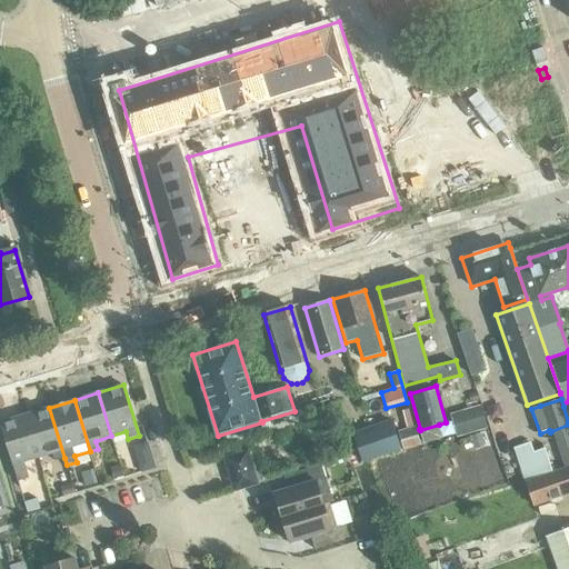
[(455,438),(460,436),(487,429),(480,407),(449,416),(455,438)]
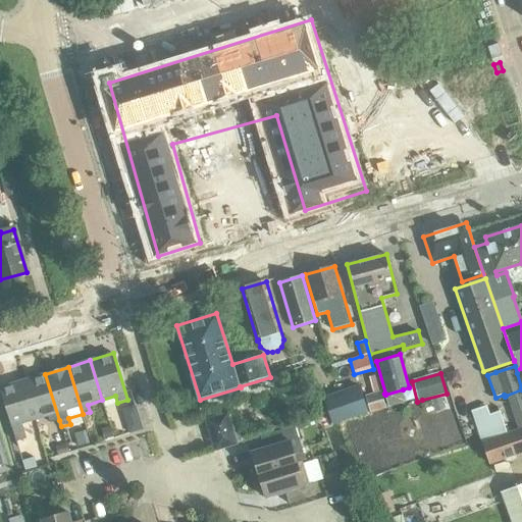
[(23,380),(36,420),(49,416),(51,422),(59,420),(45,374),(23,380)]
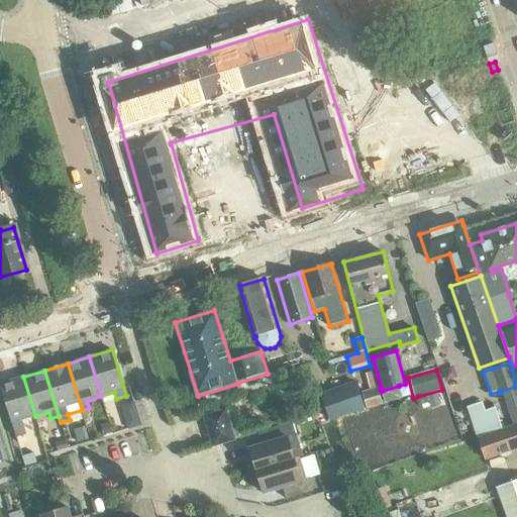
[(22,420),(35,416),(23,377),(0,384),(17,437),(26,434),(22,420)]
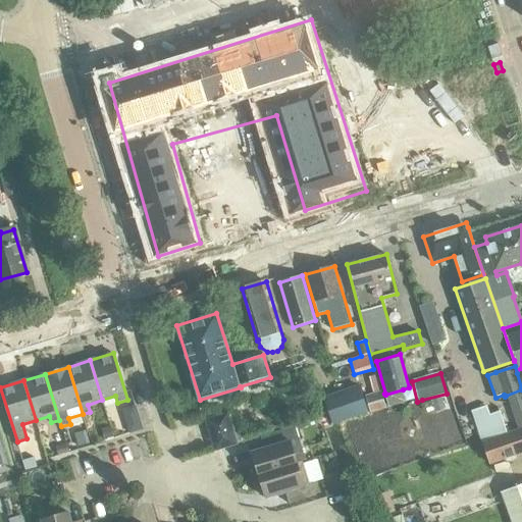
[(359,385),(322,398),(331,424),(331,425),(337,423),(367,413),(359,385)]
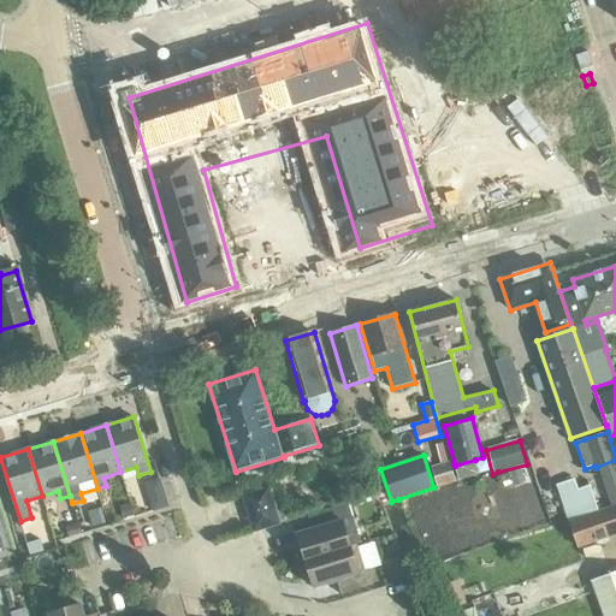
[(480,474),(475,460),(455,466),(458,480),(480,474)]
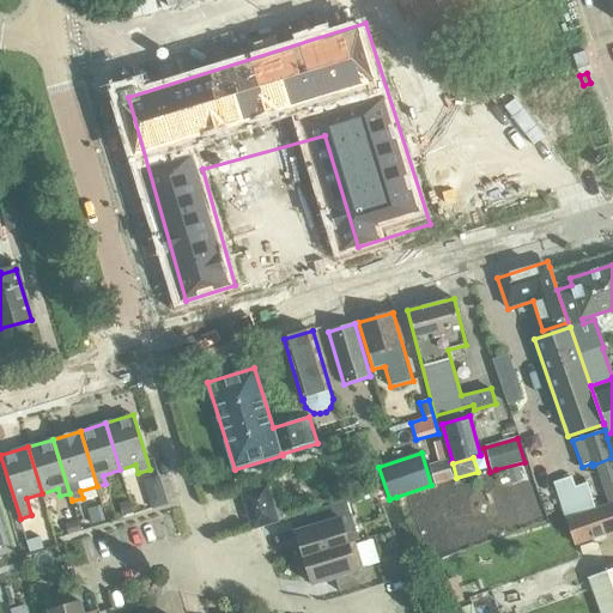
[(612,457),(594,465),(607,503),(612,501),(612,457)]
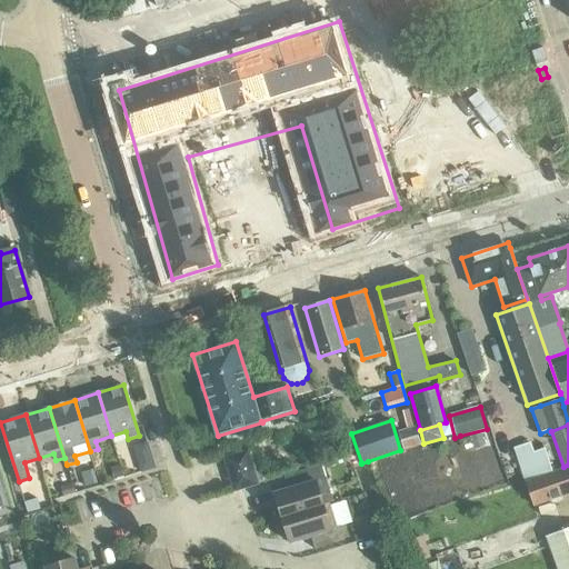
[(513,448),(525,481),(553,471),(546,448),(533,452),(530,442),(513,448)]
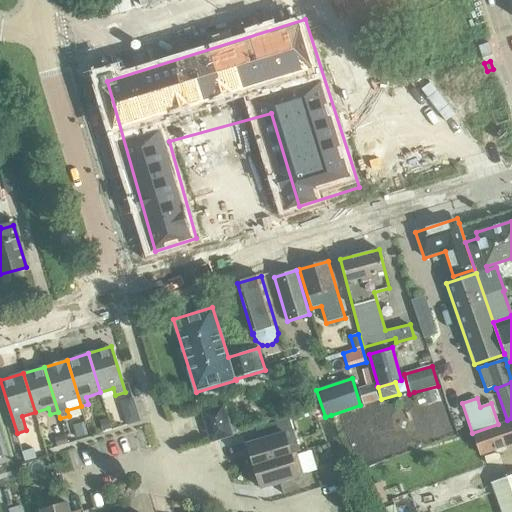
[(223,407),(202,414),(211,443),(219,441),(232,437),(232,436),(223,407)]
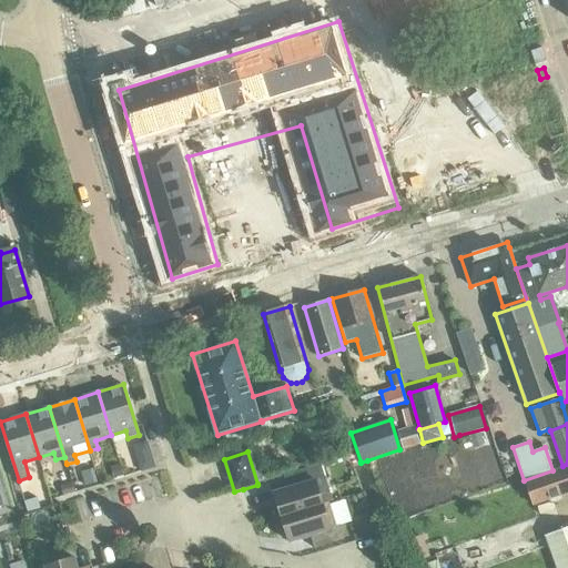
[(324,504),(317,480),(326,478),(321,464),(291,473),(295,486),(274,493),(277,503),(272,505),(276,519),(324,504)]
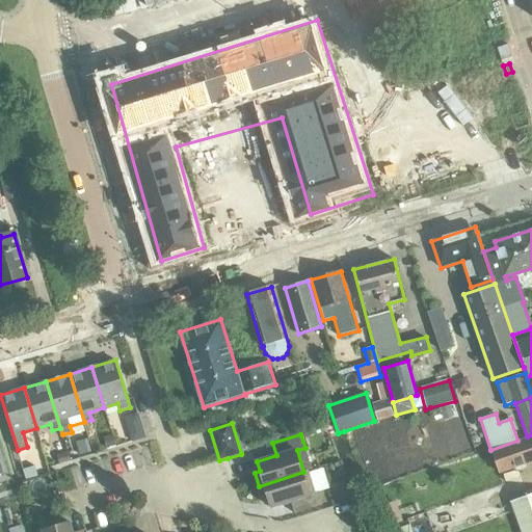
[(498,472),(527,461),(531,459),(531,434),(527,436),(519,440),(517,441),(490,450),(489,451),(498,472)]
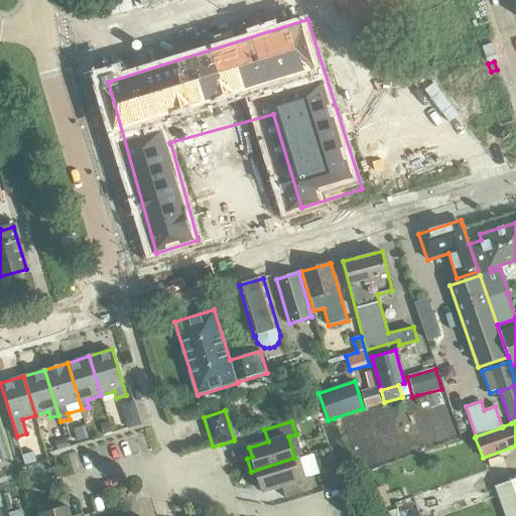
[(74,429),(78,441),(89,438),(85,426),(74,429)]
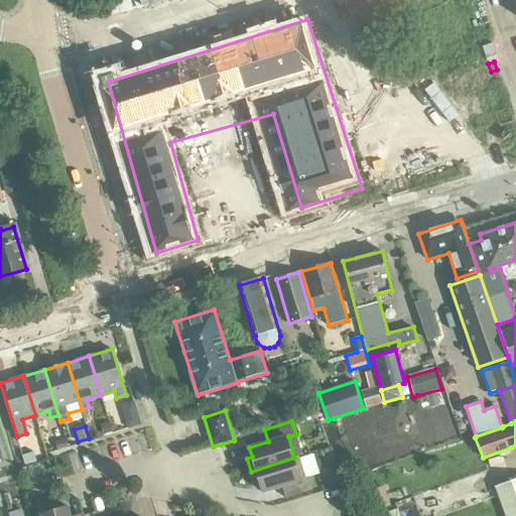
[(22,456),(25,466),(36,462),(34,453),(22,456)]
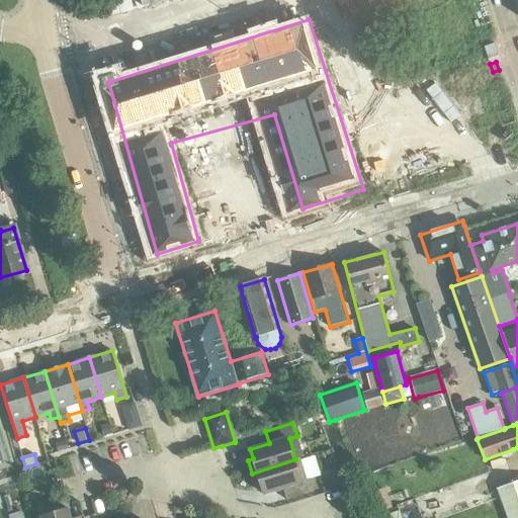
[(295,459),(252,473),(256,487),(261,485),(264,494),(283,488),(286,500),(314,492),(310,479),(307,480),(300,457),(295,459)]
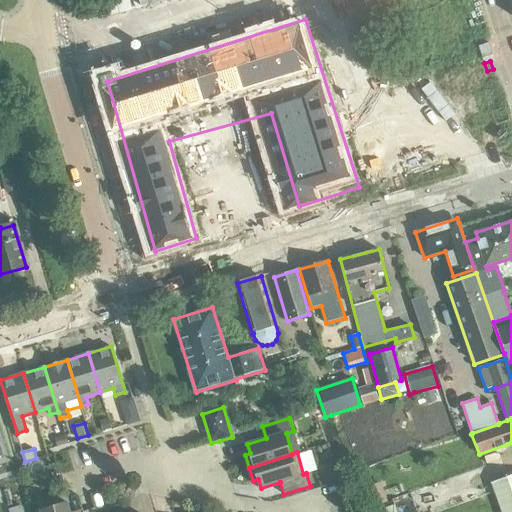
[(501,511),(511,511),(511,474),(491,482),(501,511)]
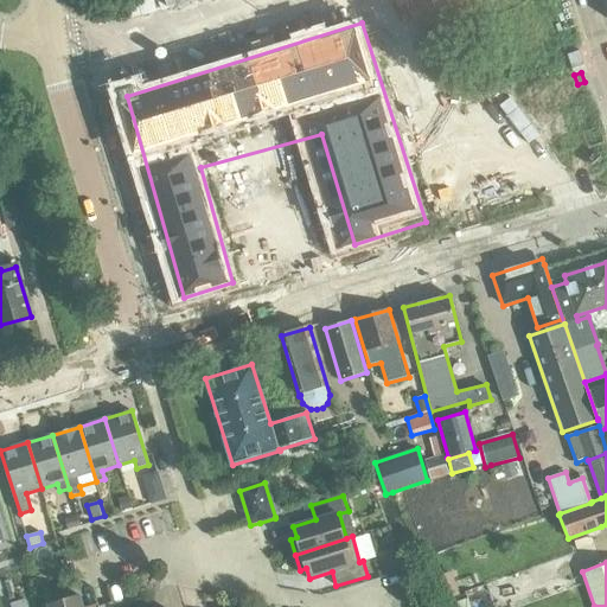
[(451,572),(438,576),(446,599),(459,594),(451,572)]
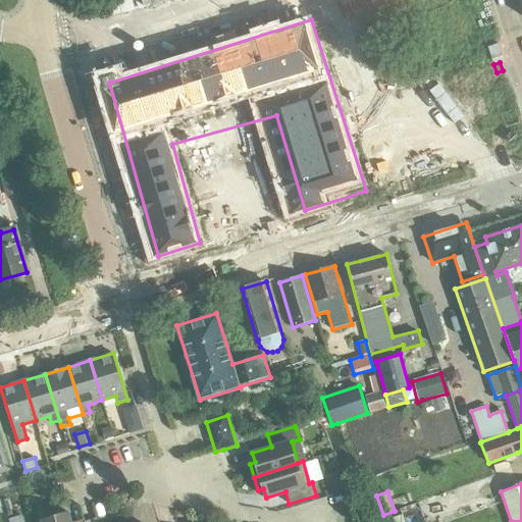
[(4,521),(23,521),(18,506),(2,511),(4,521)]
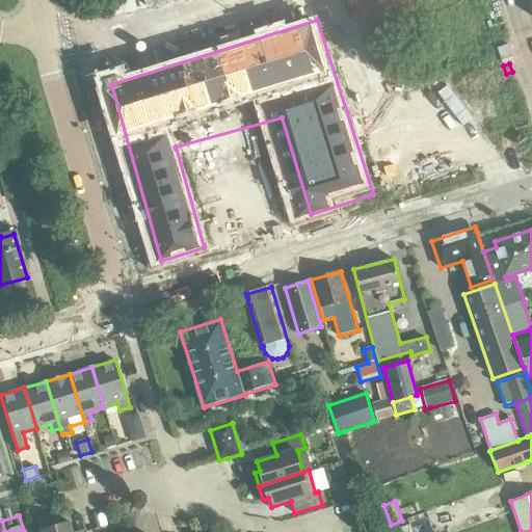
[(73,531),(70,523),(60,525),(59,520),(45,525),(47,530),(43,531),(73,531)]
